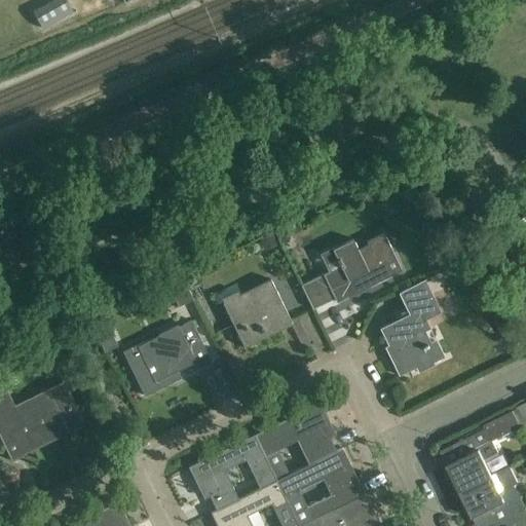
[(42,6),(33,11),(43,29),(73,12),(67,1),(49,10),(45,12),(42,6)]
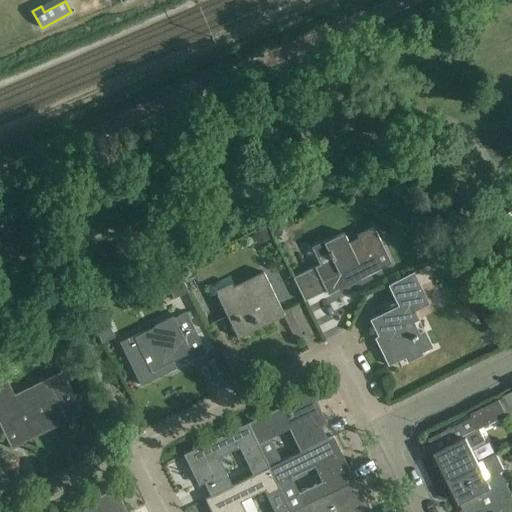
[(363,196),(359,187),(350,191),(354,200),(363,196)]
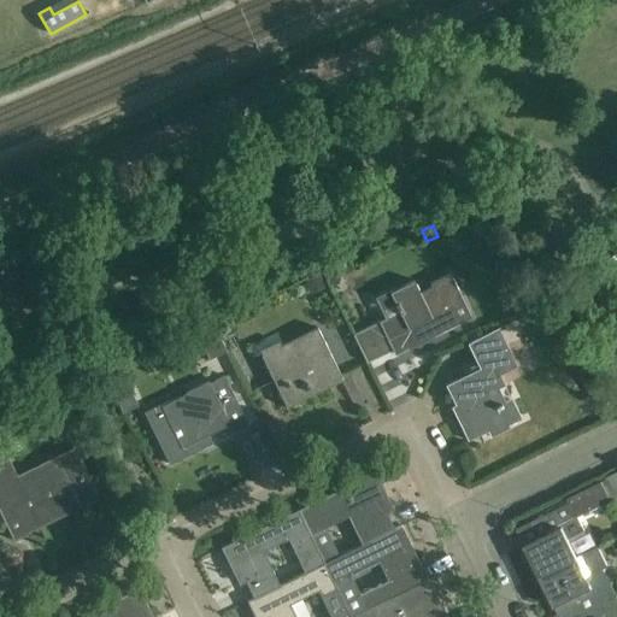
[(305,280),(310,289),(323,283),(319,274),(305,280)]
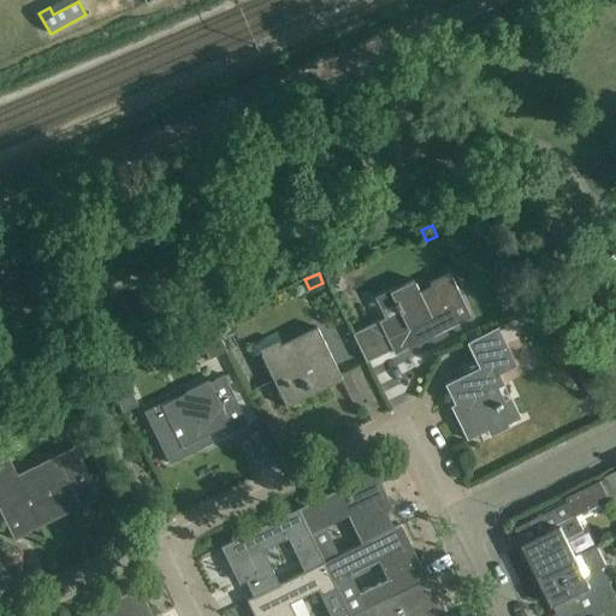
[(471,317),(449,274),(427,285),(430,288),(419,292),(413,280),(390,292),(389,290),(374,297),(384,319),(353,335),(366,362),(392,349),(394,354),(415,343),(414,338),(431,330),(433,335),(471,317)]
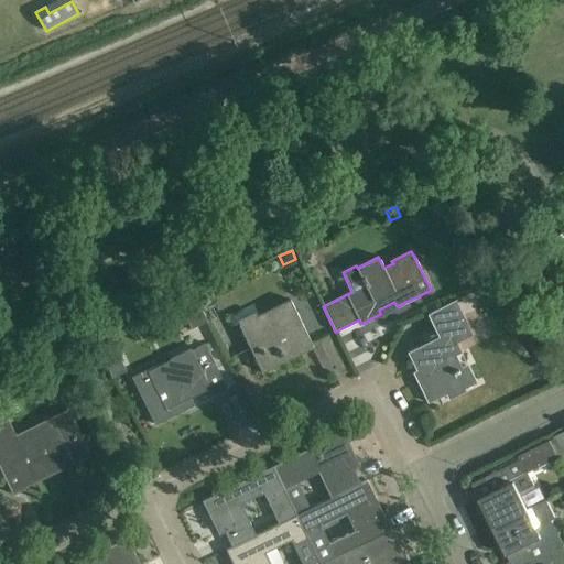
[(206,321),(195,297),(180,305),(191,328),(206,321)]
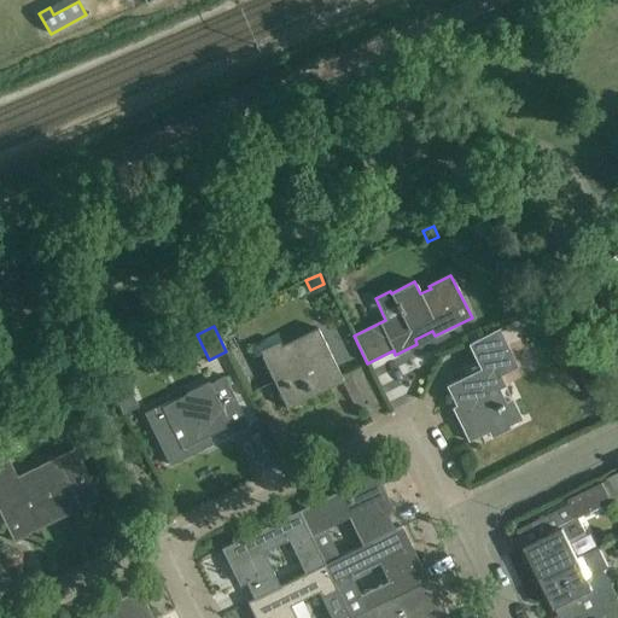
[(506,385),(501,375),(518,367),(499,328),(467,344),(477,362),(483,360),(487,367),(449,385),(448,384),(445,386),(456,406),(459,404),(462,412),(455,415),(468,442),(489,432),(491,437),(509,429),(509,426),(522,420),(512,400),(506,402),(499,389),(506,385)]
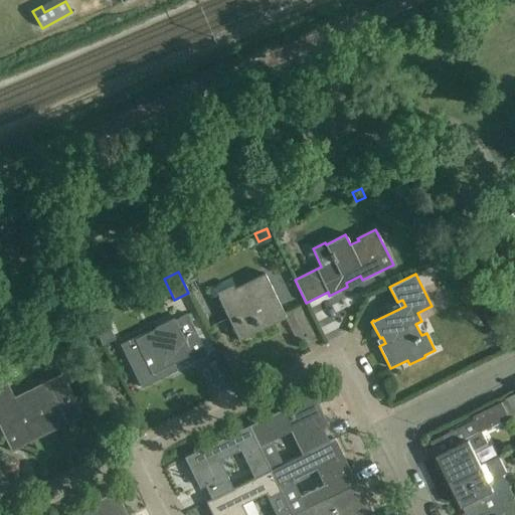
[(286,317),(266,275),(218,298),(239,340),(286,317)]
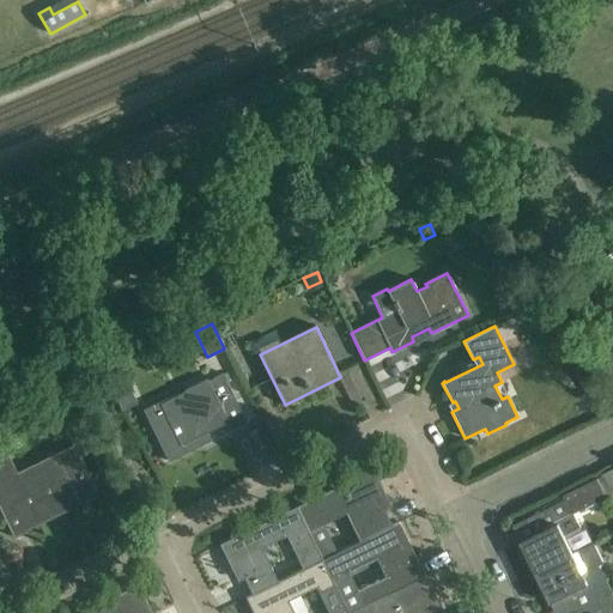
[(104,377),(110,389),(123,383),(117,370),(104,377)]
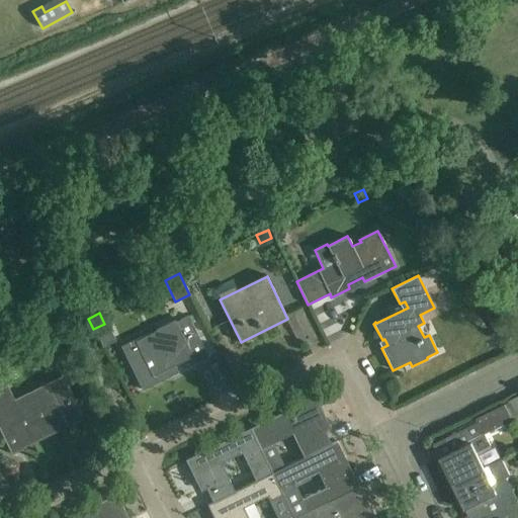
[(140,336),(120,345),(143,390),(171,376),(169,372),(177,368),(175,365),(192,357),(195,364),(208,357),(188,316),(175,322),(174,320),(155,329),(156,331),(141,338),(140,336)]
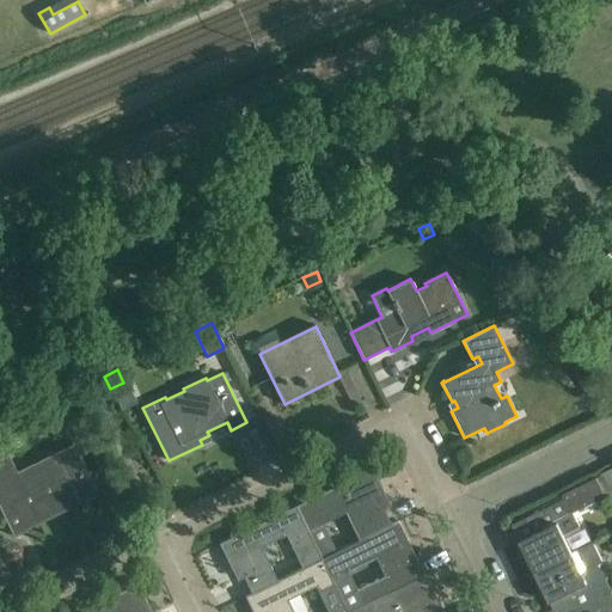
[(7,456),(0,458),(0,509),(13,537),(28,530),(25,525),(73,501),(75,506),(99,494),(73,442),(51,453),(51,454),(16,472),(7,456)]
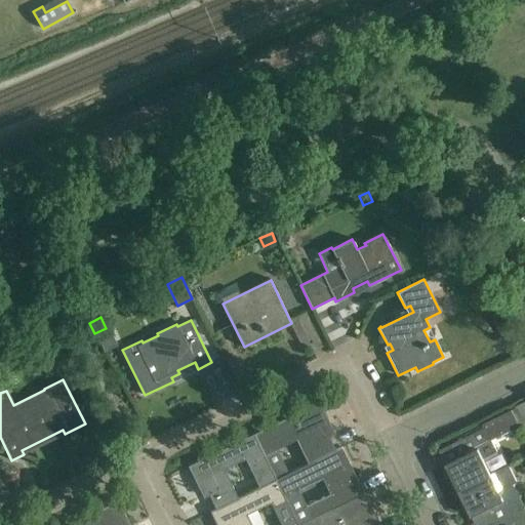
[(524,401),(514,406),(523,425),(524,423),(524,401)]
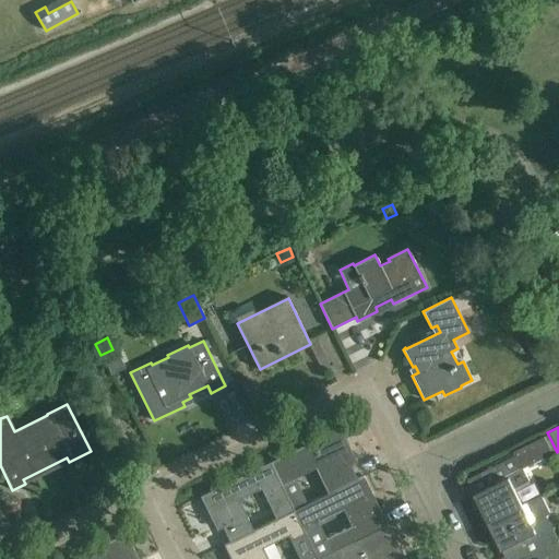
[(333,490),(357,479),(343,449),(348,445),(340,428),(270,462),(283,487),(294,482),(292,477),(320,463),(333,490)]
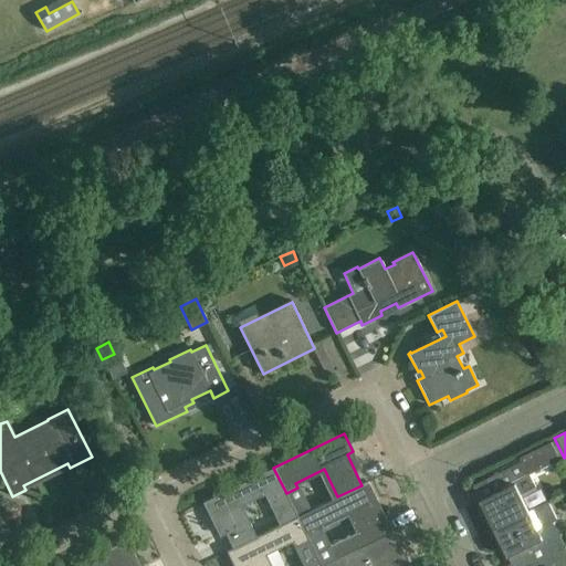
[(528,512),(521,494),(536,486),(530,474),(564,458),(554,438),(530,450),(533,457),(485,480),(486,480),(493,494),(480,501),(486,514),(490,512),(498,528),(528,512)]
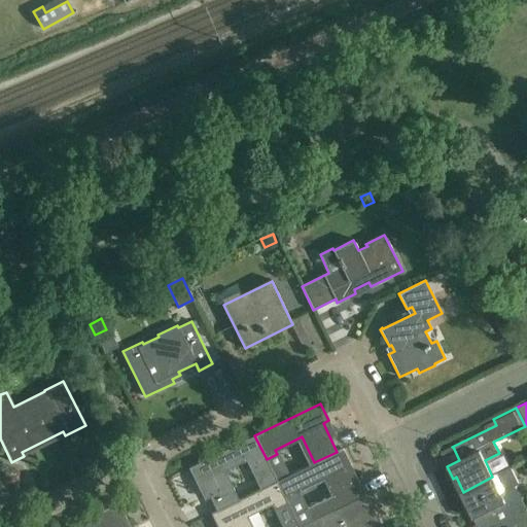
[(250,458),(265,486),(277,480),(271,469),(265,456),(254,435),(188,467),(197,485),(203,482),(216,510),(238,499),(226,475),(224,471),(250,458)]
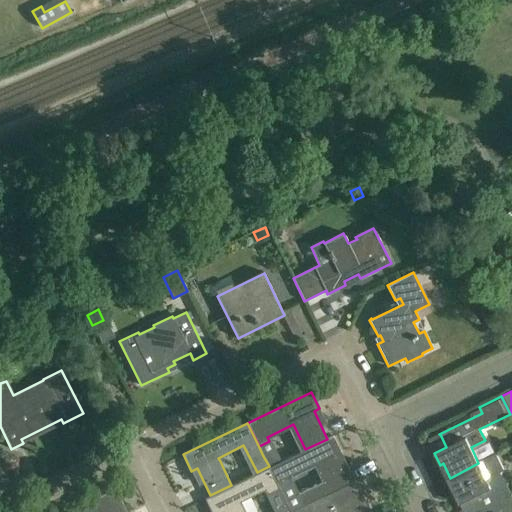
[(343,471),(335,455),(341,452),(333,436),(327,439),(305,449),(300,451),(280,461),(269,466),(279,488),(290,482),(289,478),(314,466),(321,481),(285,499),(291,511),(355,480),(348,468),(343,471)]
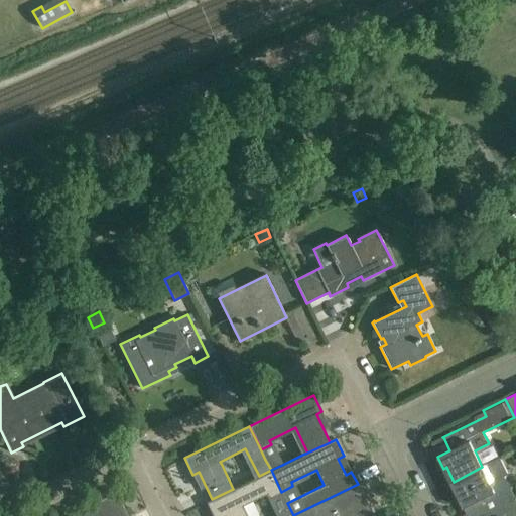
[(282,465),(277,454),(265,460),(271,470),(282,465)]
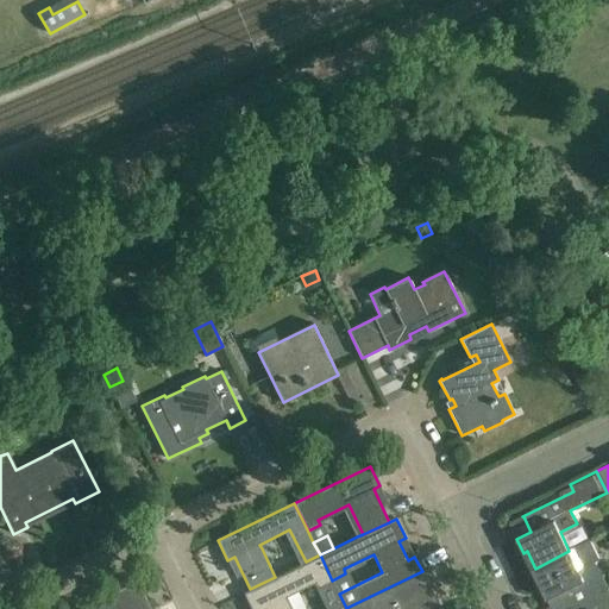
[(569,551),(535,569),(542,583),(539,585),(551,608),(566,608),(569,608),(608,589),(595,562),(600,559),(590,540),(569,551)]
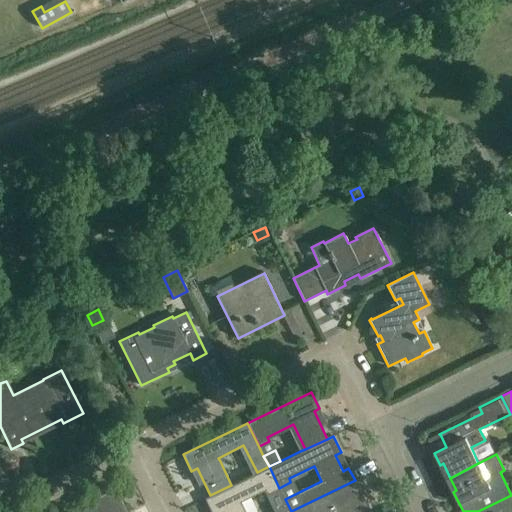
[(269,466),(257,472),(231,485),(210,496),(205,499),(211,511),(244,511),(241,506),(239,502),(265,489),(267,494),(279,488),(269,466)]
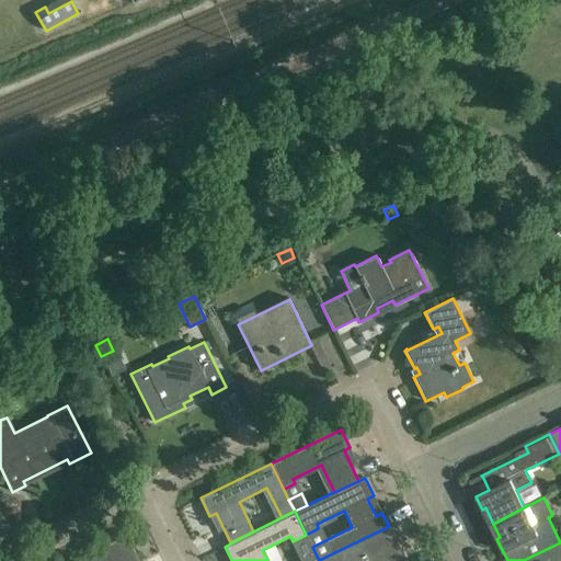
[(319,560),(318,560),(363,560),(367,559),(367,560),(398,560),(391,547),(398,545),(389,526),(319,560)]
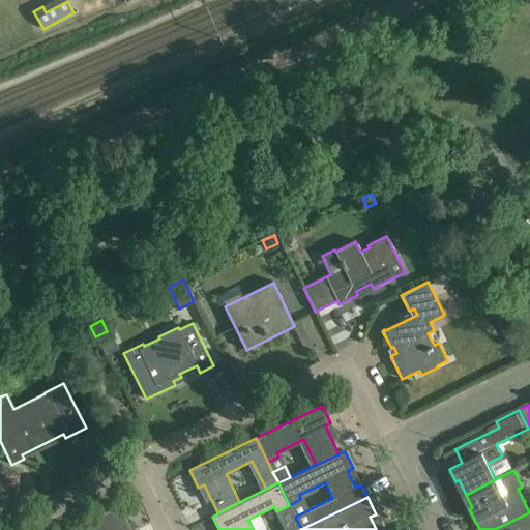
[(130,529),(119,505),(67,529),(130,529)]
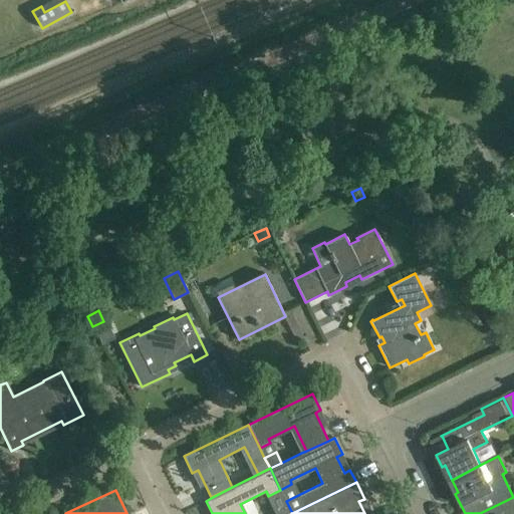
[(513,513),(513,498),(513,497),(480,513),(513,513)]
